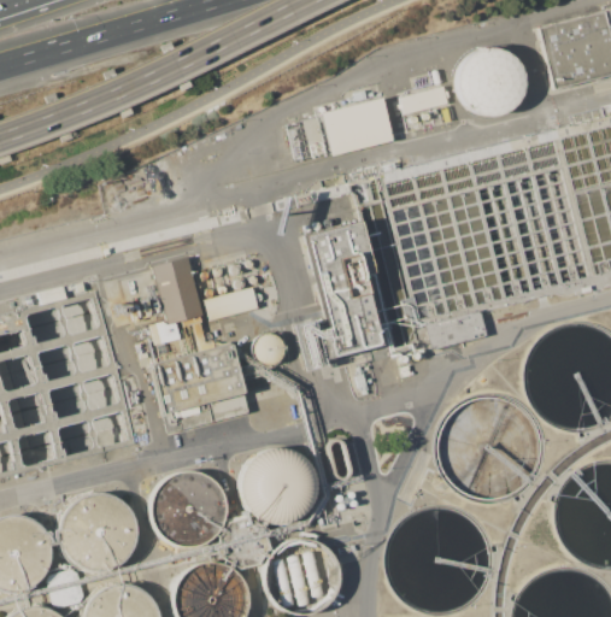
[(610,75),(558,89),(542,28),(610,9),(610,75)]
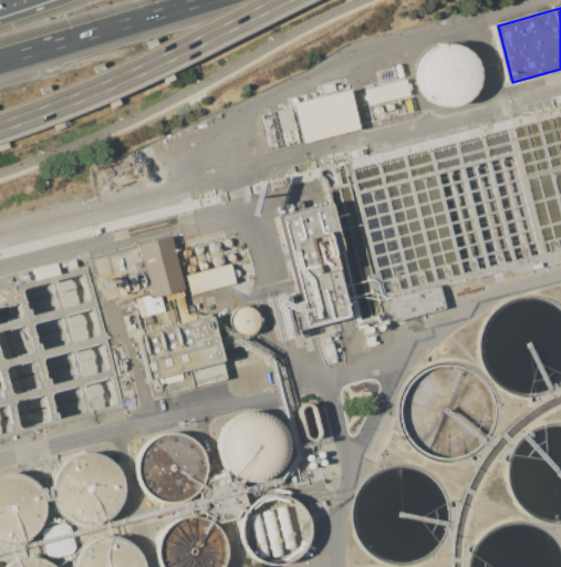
[(425,90),(423,85),(422,81),(421,76),(421,72),(422,68),(423,63),(425,59),(427,55),(430,51),(434,49),(438,47),(442,45),(446,44),(452,43),(456,44),(460,45),(465,47),(468,49),(473,52),(476,55),(478,60),(480,63),(481,68),(481,72),(481,76),(481,81),(480,85),(478,90),(475,94),(473,98),(468,100),(465,102),(459,104),(455,105),(450,105),(446,105),(442,104),(437,102),(433,100),(430,96),(427,94),(425,90)]
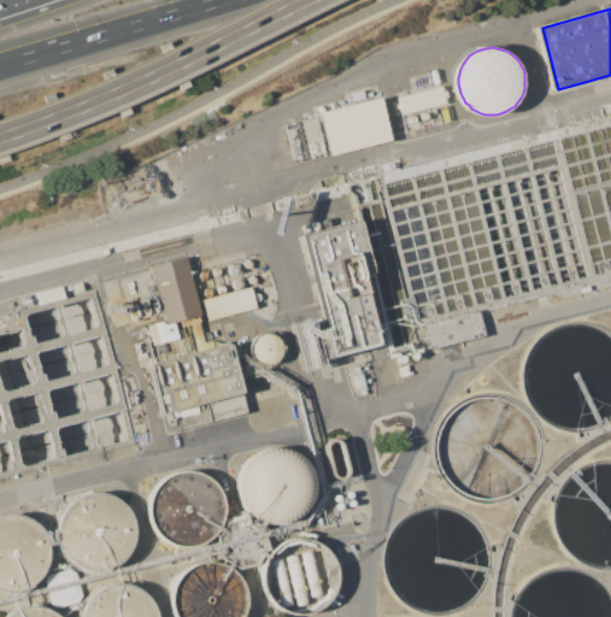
[(404,98),(447,86),(451,103),(407,115),(404,98)]
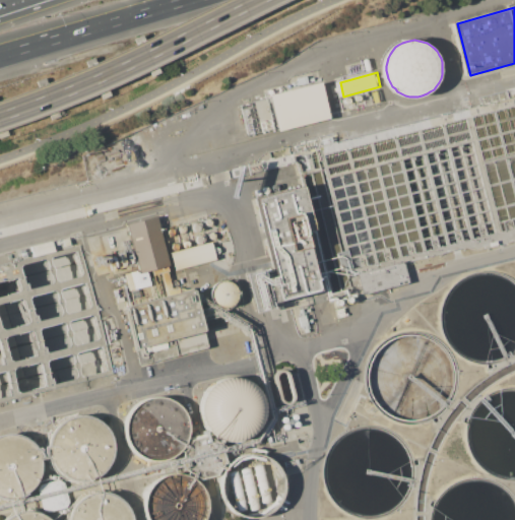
[(325,82),(334,119),(280,132),(271,96),(325,82)]
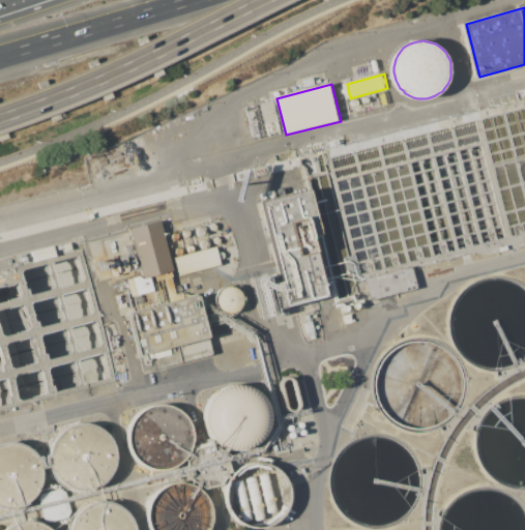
[(273,284),(285,282),(264,202),(313,189),(324,234),(316,236),(331,296),(280,310),(281,314),(269,317),(262,319),(252,278),(259,276),(270,273),(273,284)]
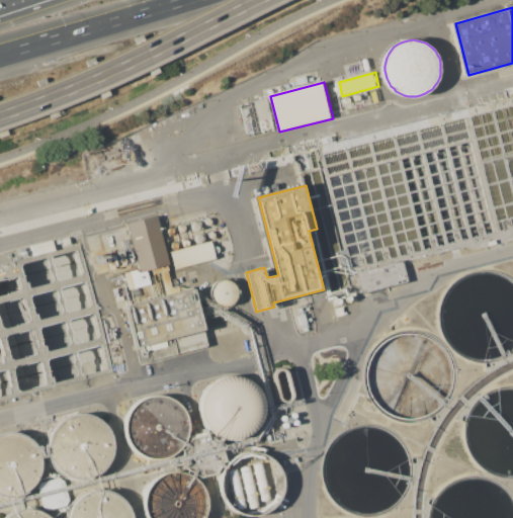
[(161,216),(173,264),(143,272),(131,224),(161,216)]
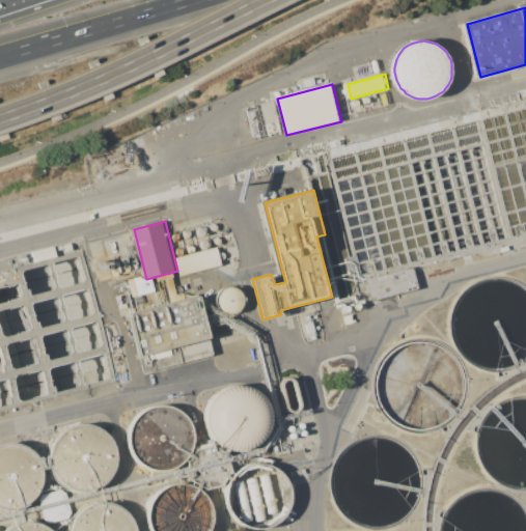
[(66,244),(73,242),(75,249),(68,251),(66,244)]
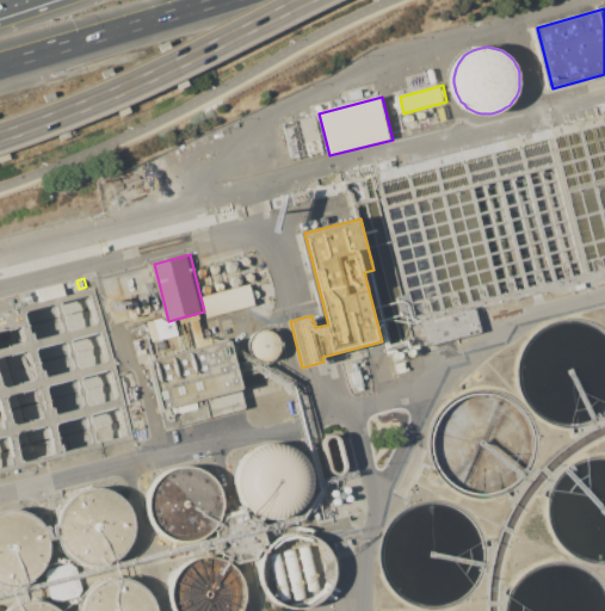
[(38,289),(63,282),(67,294),(42,301),(38,289)]
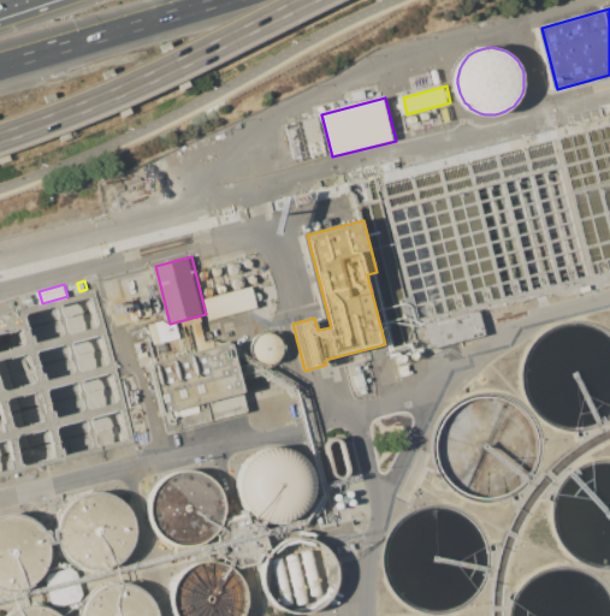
[(213,320),(207,300),(255,286),(261,307),(213,320)]
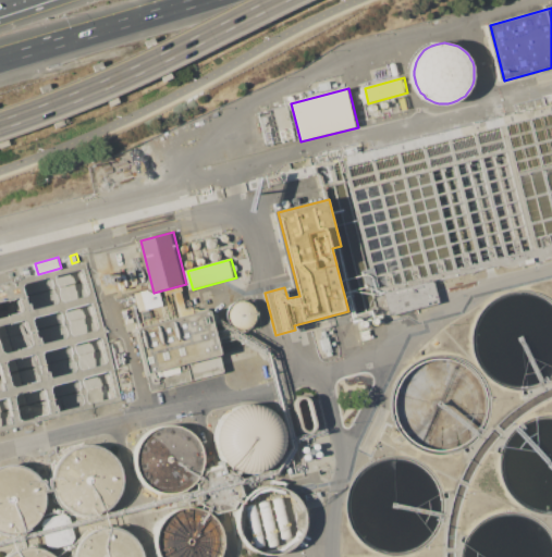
[(437,280),(443,302),(392,317),(387,293),(437,280)]
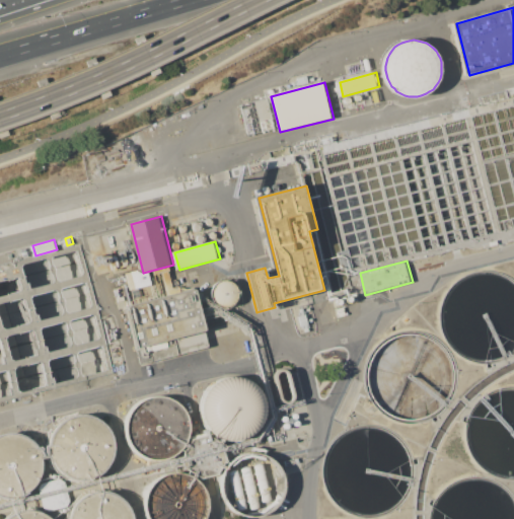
[(128,274),(140,271),(141,274),(151,272),(154,285),(132,290),(128,274)]
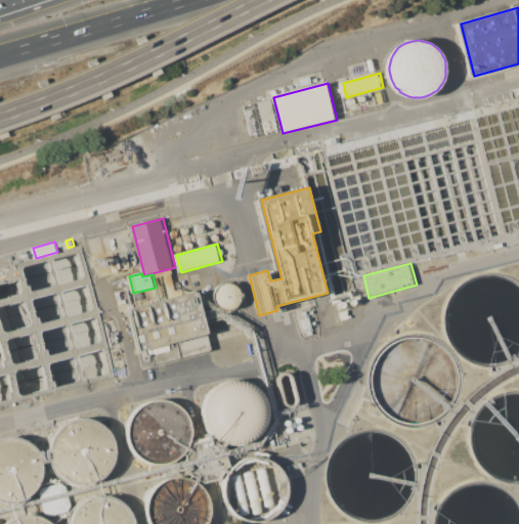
[(215,293),(217,290),(219,286),(223,284),(227,282),(231,282),(235,285),(239,288),(241,292),(242,296),(241,300),(238,304),(234,306),(230,308),(226,308),(222,307),(219,304),(217,301),(215,297),(215,293)]
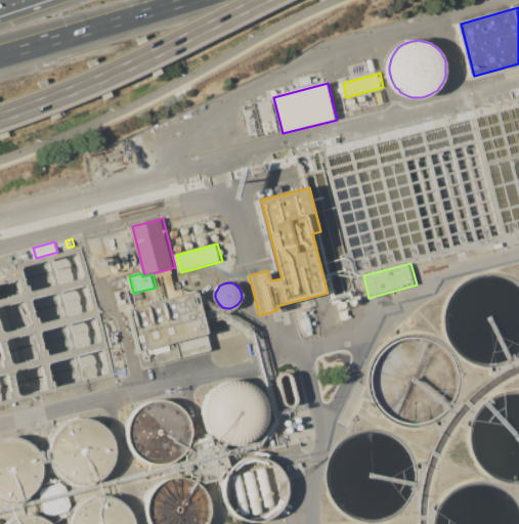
[(200,292),(214,350),(144,368),(130,310),(200,292)]
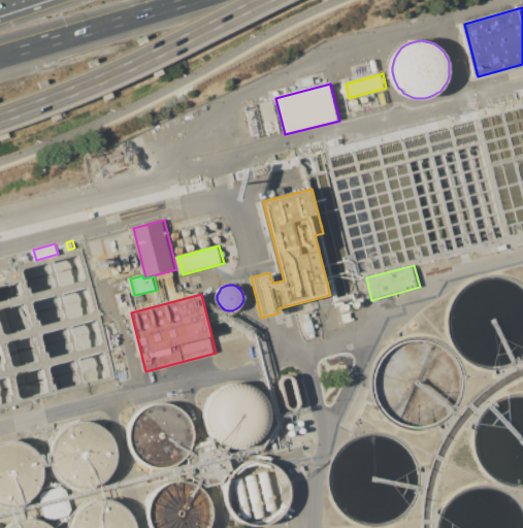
[(289,375),(291,376),(293,377),(294,378),(295,381),(300,400),(300,402),(300,404),(299,406),(297,408),(295,409),(292,409),(290,408),(288,406),(287,404),(282,383),(282,381),(283,378),(285,377),(287,376),(289,375)]
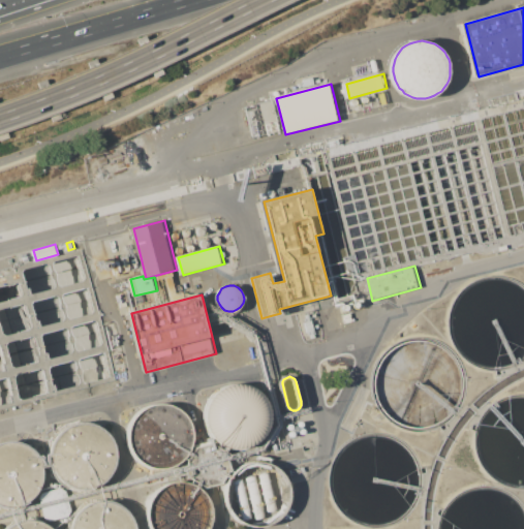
[(223,446),(217,442),(211,435),(208,428),(206,419),(206,411),(209,403),(213,396),(219,390),(226,385),(234,383),(243,382),(251,384),(258,389),(265,394),(269,400),(272,407),(274,415),(273,423),(271,431),(267,437),(262,443),(254,447),(247,449),(239,450),(232,449),(223,446)]
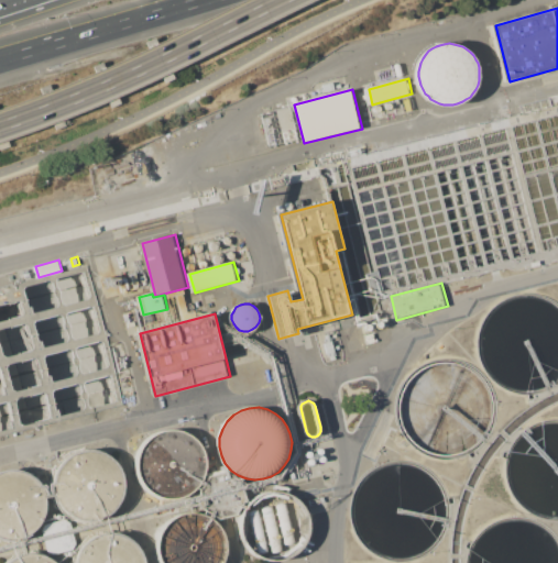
[(155,497),(149,492),(142,485),(139,477),(137,468),(137,459),(140,451),(144,443),(151,437),(159,432),(167,429),(176,429),(185,431),(193,434),(199,440),(204,448),(207,455),(209,463),(208,472),(206,479),(201,487),(196,493),(188,497),(181,500),(172,501),(164,500),(155,497)]
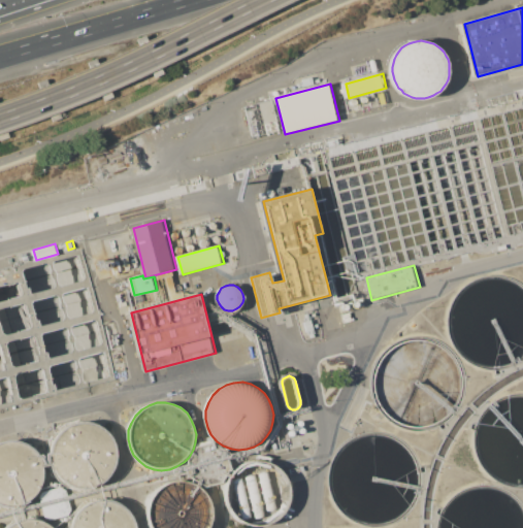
[(66,482),(60,476),(56,469),(53,462),(52,455),(53,447),(56,439),(61,432),(66,427),(73,424),(82,422),(90,423),(97,425),(104,428),(109,434),(115,440),(117,448),(118,456),(117,463),(113,470),(108,477),(103,482),(96,486),(88,488),(80,488),(72,486),(66,482)]
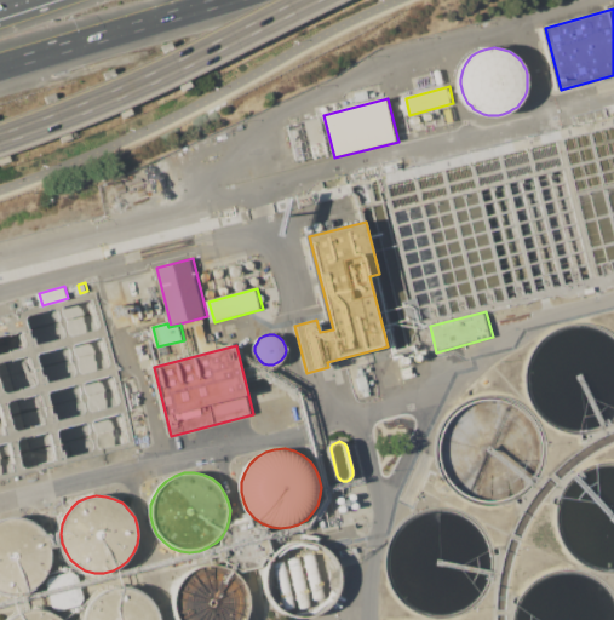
[(0,520),(3,518),(11,517),(21,517),(29,520),(38,524),(45,530),(50,539),(52,547),(53,556),(52,566),(49,574),(42,581),(36,587),(28,591),(18,593),(10,593),(0,591),(0,520)]
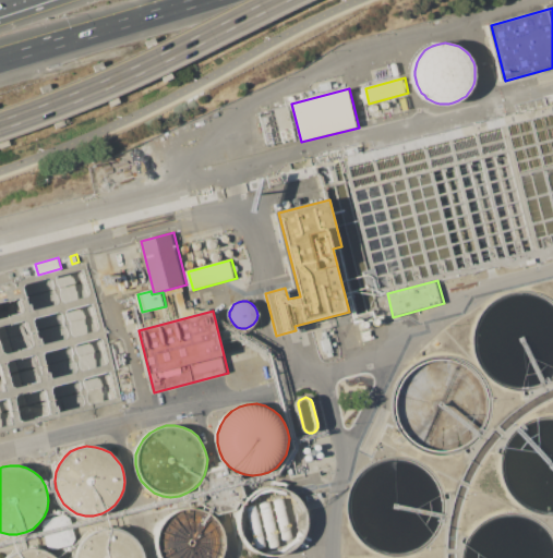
[(211,472),(227,469),(243,478),(248,494),(238,510),(221,513),(204,504),(201,489),(211,472)]
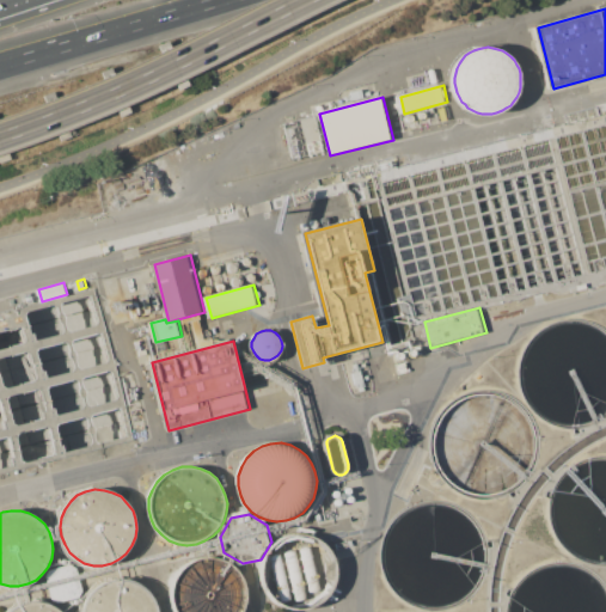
[(280,603),(274,597),(268,589),(265,581),(264,571),(265,562),(269,554),(274,546),(281,540),(289,536),(299,534),(307,534),(317,537),(325,542),(331,548),(336,556),(340,564),(340,573),(338,582),(336,591),(330,598),(323,604),(314,607),(306,610),(297,610),(288,607),(280,603)]
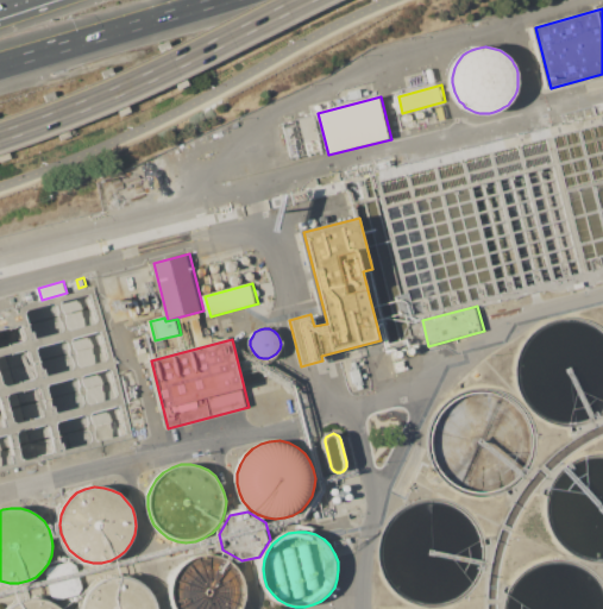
[(177,608),(175,601),(174,591),(175,582),(178,573),(183,566),(190,560),(199,556),(208,554),(217,554),(226,557),(234,562),(240,567),(245,576),(249,584),(249,592),(247,602),(244,608),(177,608)]
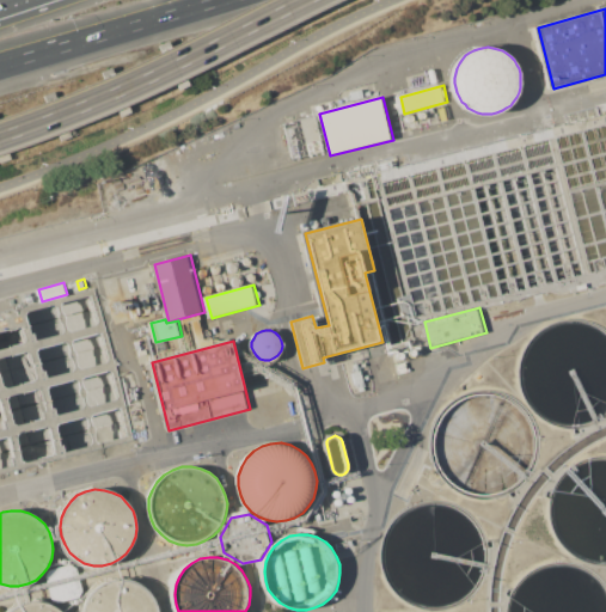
[(85,611),(86,607),(90,599),(96,592),(103,586),(110,582),(120,580),(129,580),(138,582),(146,587),(152,593),(158,601),(160,610),(160,611),(85,611)]
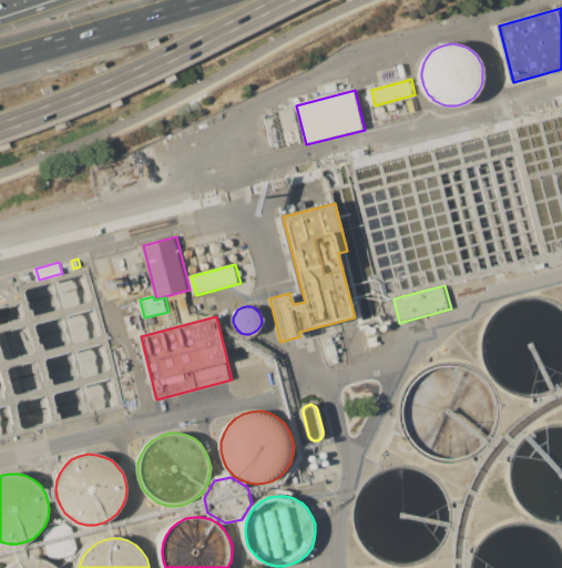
[(9,567),(14,564),(22,559),(30,558),(39,558),(48,560),(54,565),(58,567),(9,567)]
